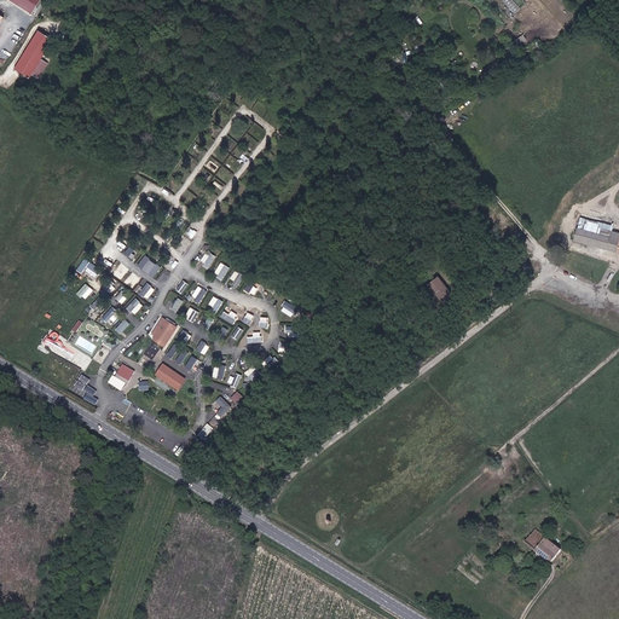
[(7,0),(29,13),(38,0),(7,0)]
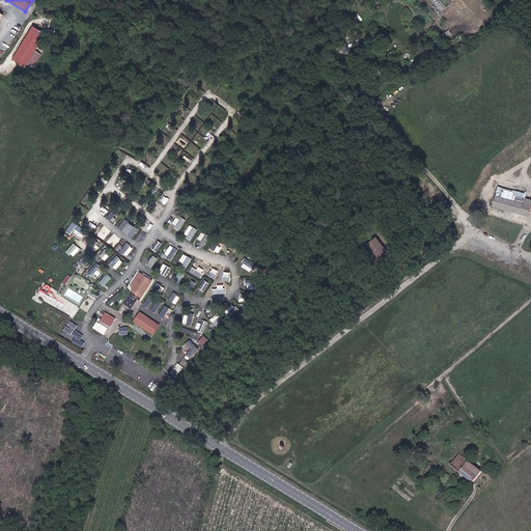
[(44,33),(31,25),(10,58),(23,65),(25,62),(30,66),(38,53),(33,50),(44,33)]
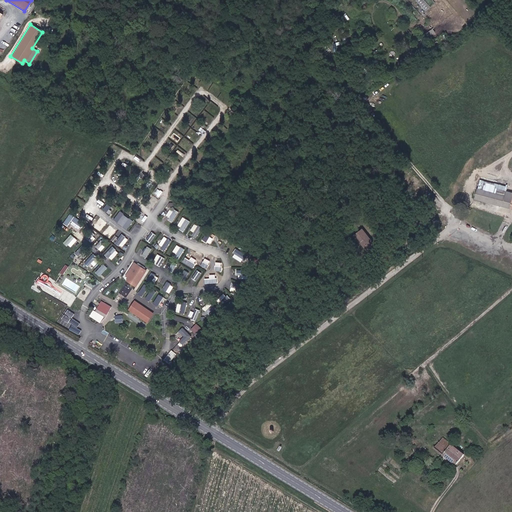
[(409,55),(400,62),(406,70),(411,66),(409,64),(413,61),(409,55)]
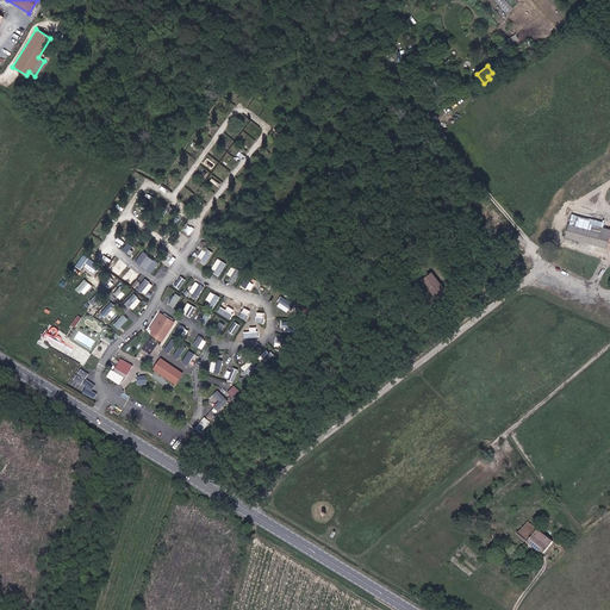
[(609,215),(576,206),(571,225),(565,224),(562,237),(609,249),(609,247),(609,230),(605,230),(609,215)]
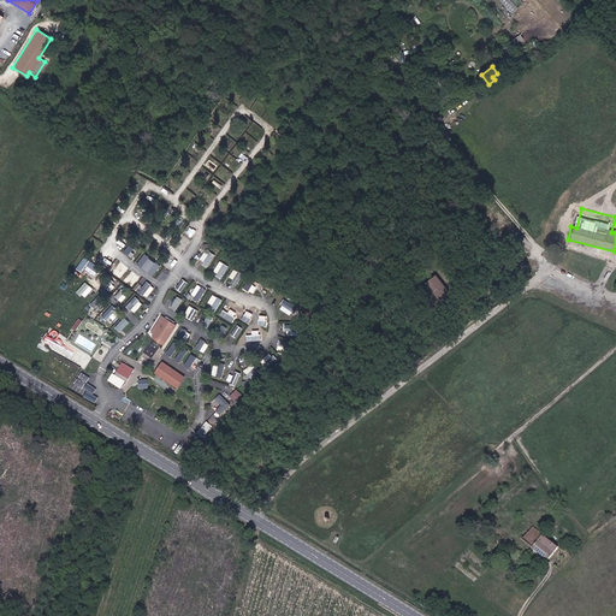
[(129,244),(124,252),(129,255),(134,247),(129,244)]
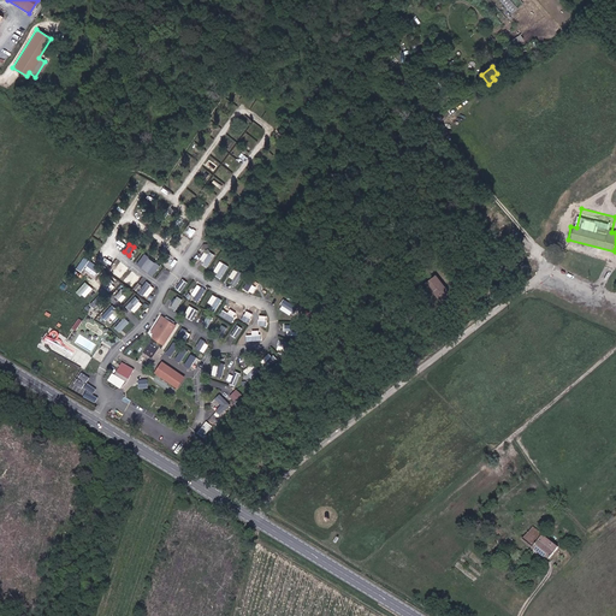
[(205,260),(202,265),(211,268),(215,255),(205,250),(201,259),(205,260)]
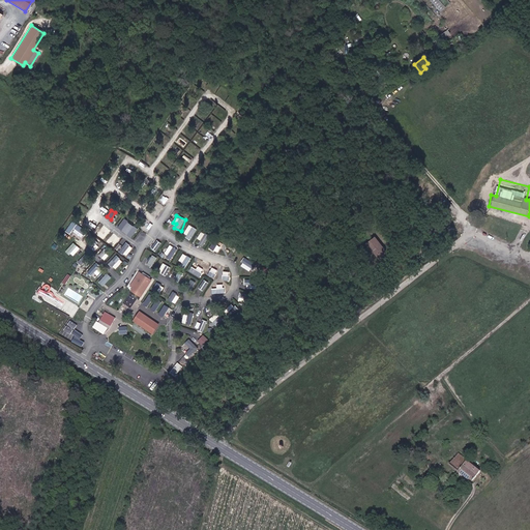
[(117,227),(130,237),(138,229),(124,218),(117,227)]
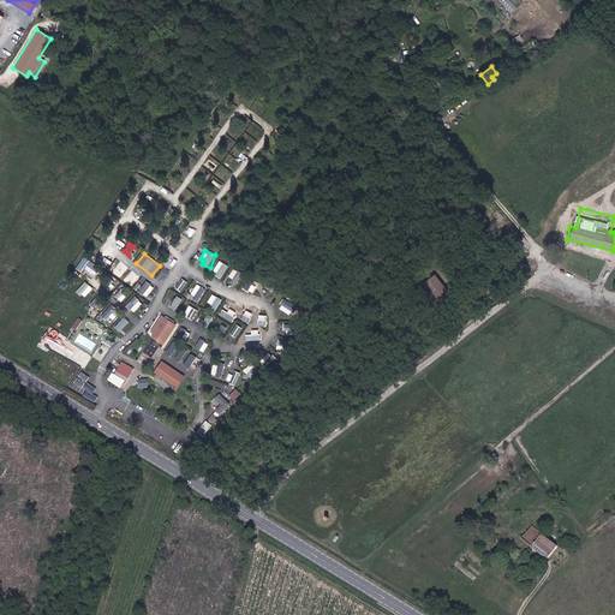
[(90,267),(94,262),(84,256),(76,268),(82,270),(85,264),(90,267)]
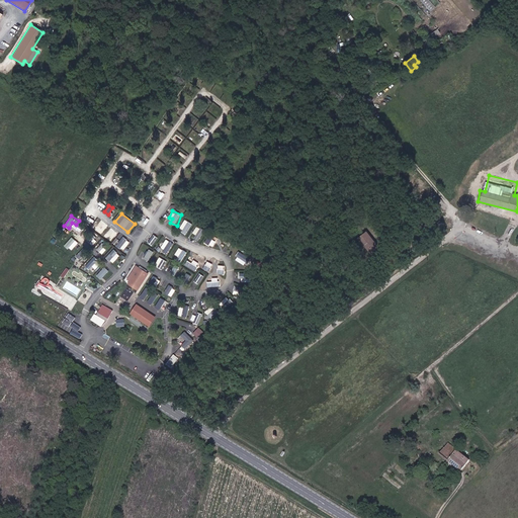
[(194,225),(186,219),(179,229),(187,234),(194,225)]
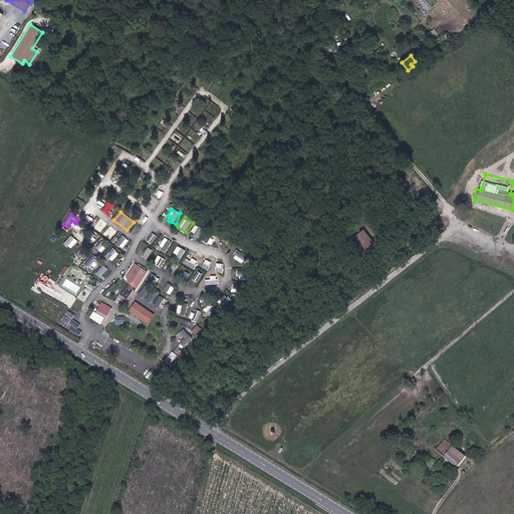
[(95,224),(102,229),(106,224),(99,219),(95,224)]
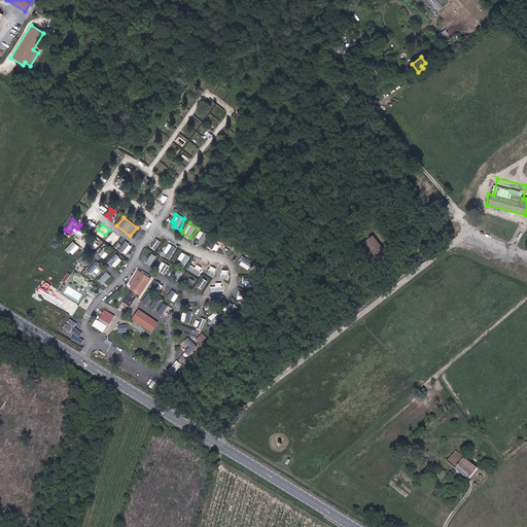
[(112,232),(108,238),(115,243),(119,237),(112,232)]
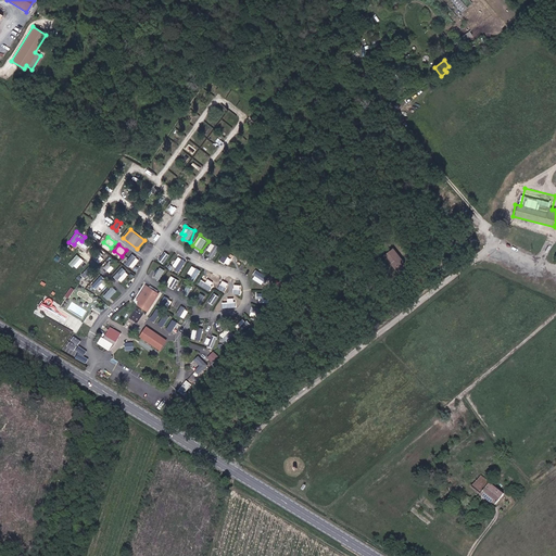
[(207,250),(211,252),(207,255),(212,258),(218,249),(212,244),(207,250)]
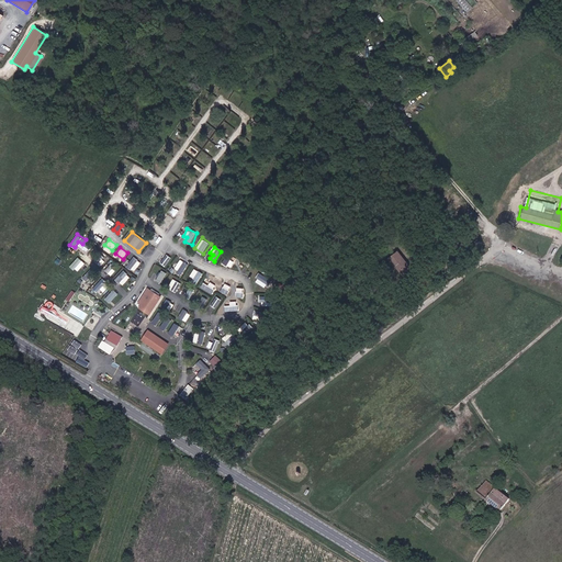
[(408,266),(397,253),(388,259),(398,273),(408,266)]
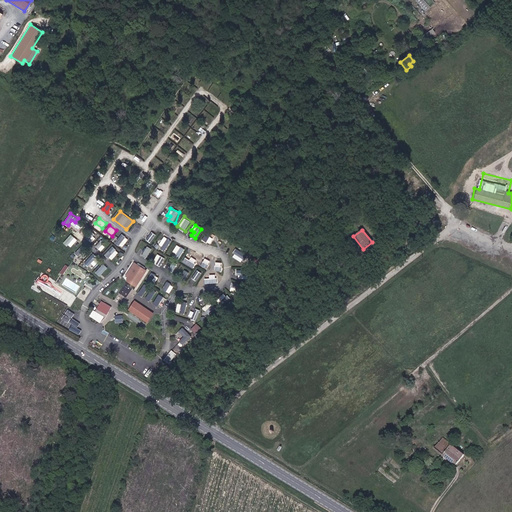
[(91,231),(86,238),(92,242),(97,234),(91,231)]
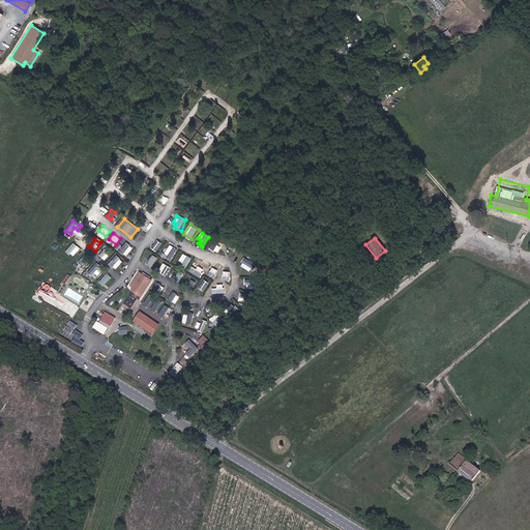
[(156,239),(151,247),(156,252),(162,243),(156,239)]
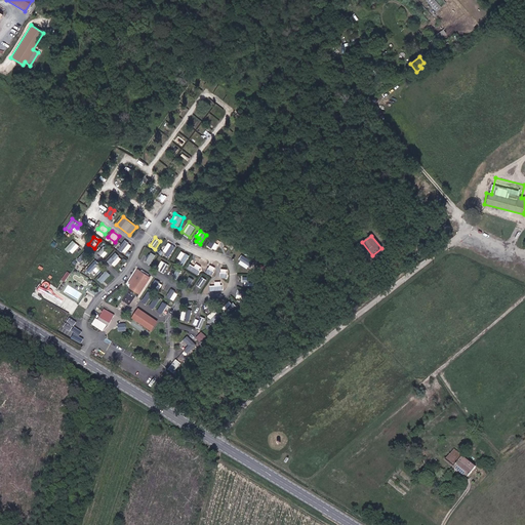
[(211,238),(209,244),(221,249),(225,243),(211,238)]
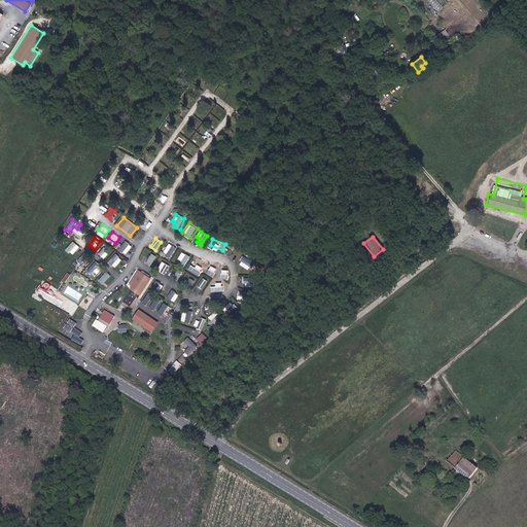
[(126,240),(118,249),(123,252),(130,243),(126,240)]
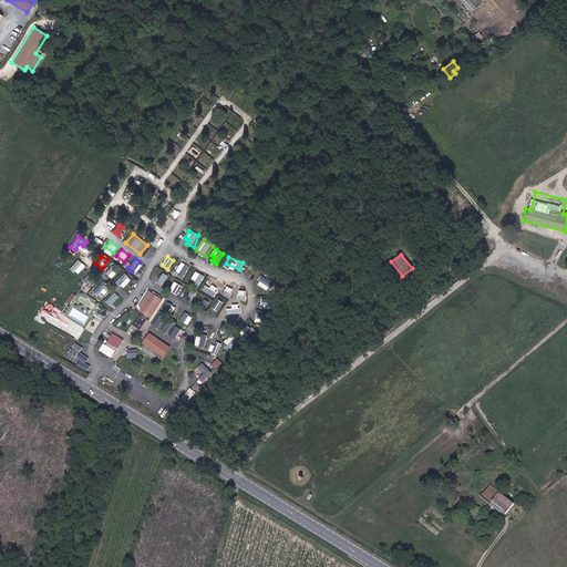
[(79,275),(86,266),(79,259),(71,268),(79,275)]
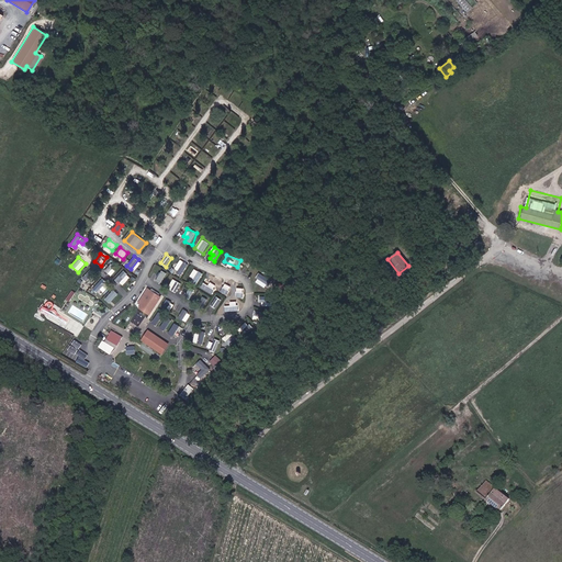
[(181,276),(189,265),(180,259),(175,268),(178,270),(177,273),(181,276)]
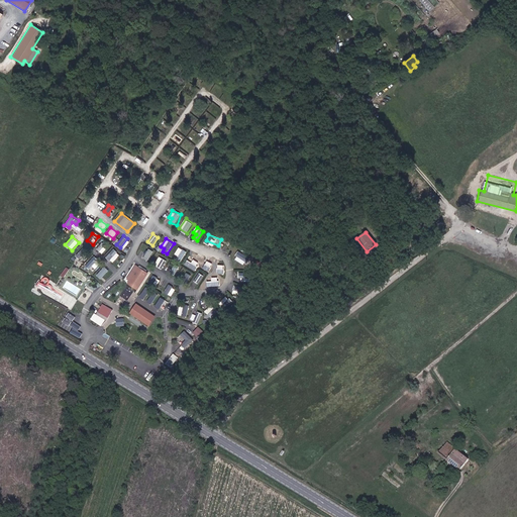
[(127,239),(121,247),(124,249),(130,241),(127,239)]
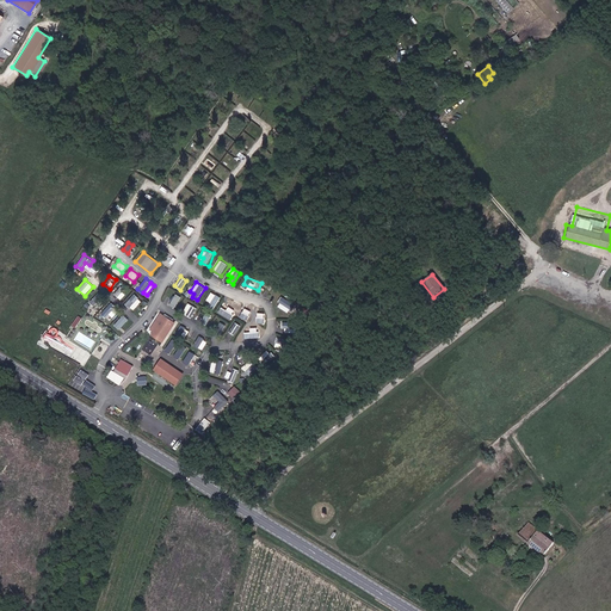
[(210,291),(207,300),(210,302),(208,307),(215,310),(221,296),(210,291)]
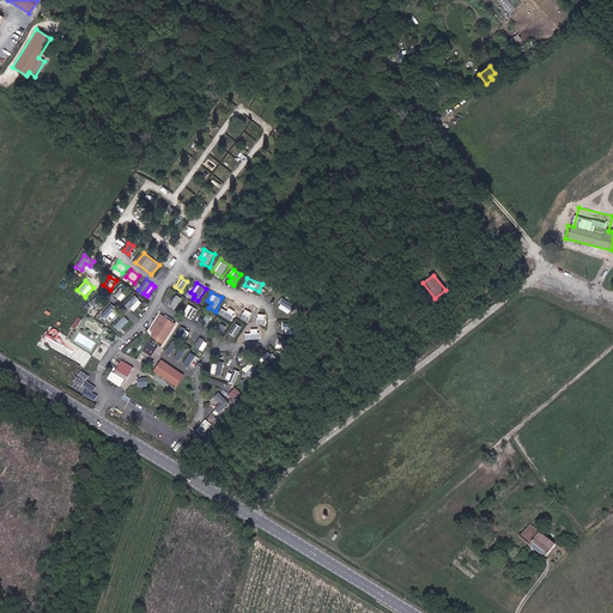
[(169,304),(176,309),(183,298),(177,293),(169,304)]
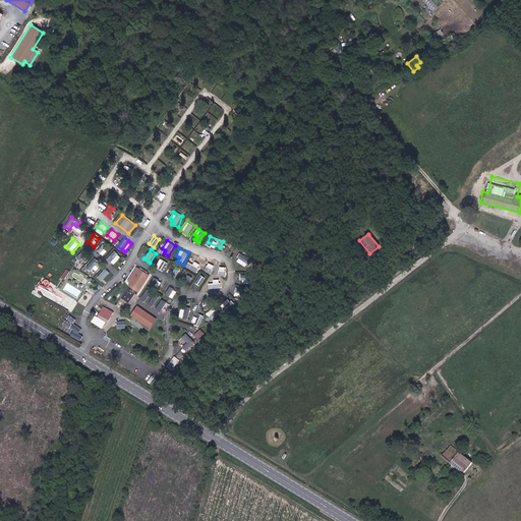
[(107,258),(114,265),(121,256),(114,250),(107,258)]
